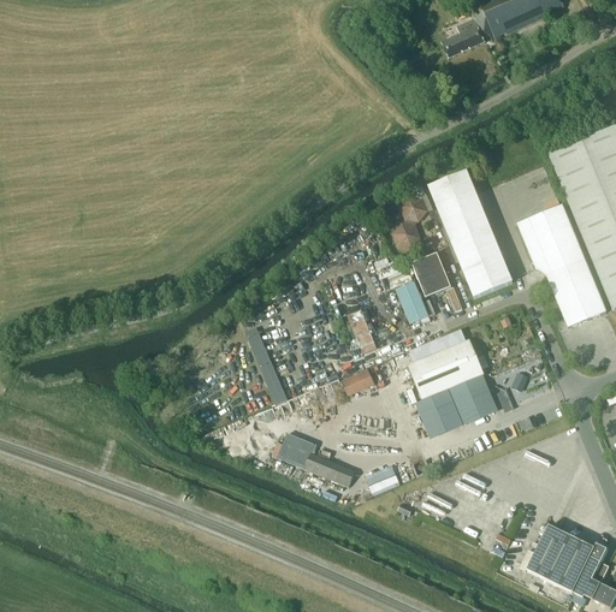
[(508,31),(564,6),(561,0),(466,0),(474,19),(466,24),(465,23),(456,27),(460,34),(442,42),(449,58),(485,41),(483,36),(490,34),(492,39),(501,35),(499,33),(507,29),(508,31)]
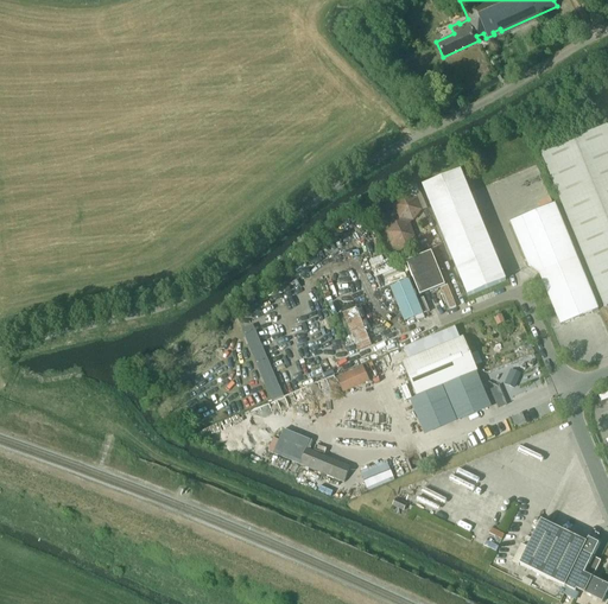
[(607,124),(607,122),(540,151),(605,304),(607,302),(607,124)]
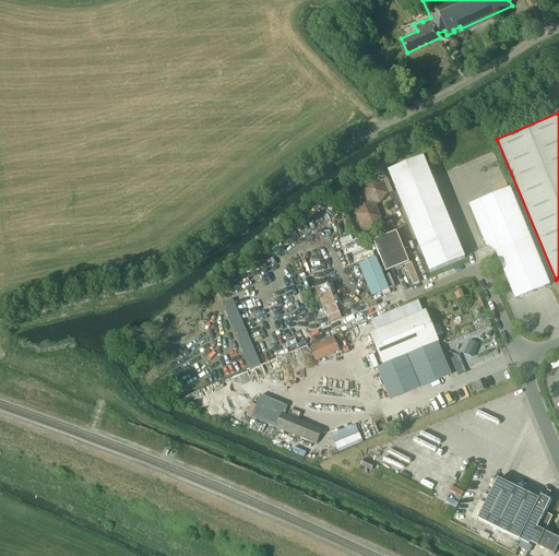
[(430,270),(465,256),(424,154),(389,168),(430,270)]
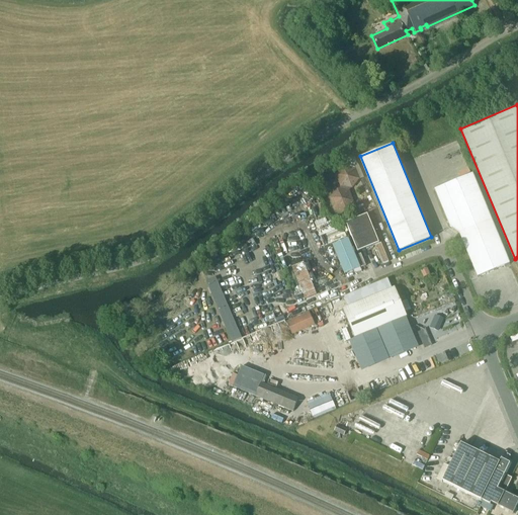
[(358,163),(353,152),(344,155),(348,165),(348,166),(344,165),(337,173),(341,183),(332,195),(336,205),(346,206),(353,198),(349,189),(358,176),(353,164),(358,163)]
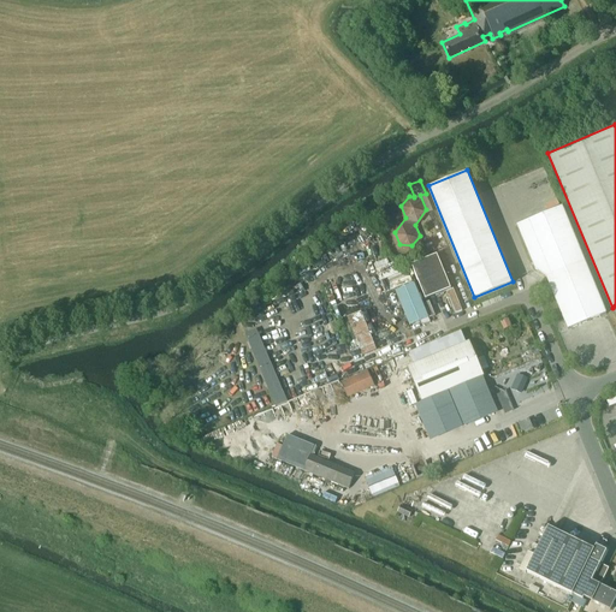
[(568,326),(606,310),(562,203),(517,223),(535,266),(546,273),(568,326)]
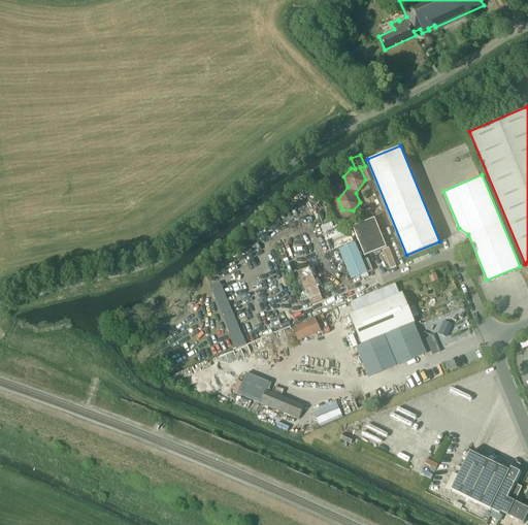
[(353,225),(365,255),(387,245),(374,217),(353,225)]
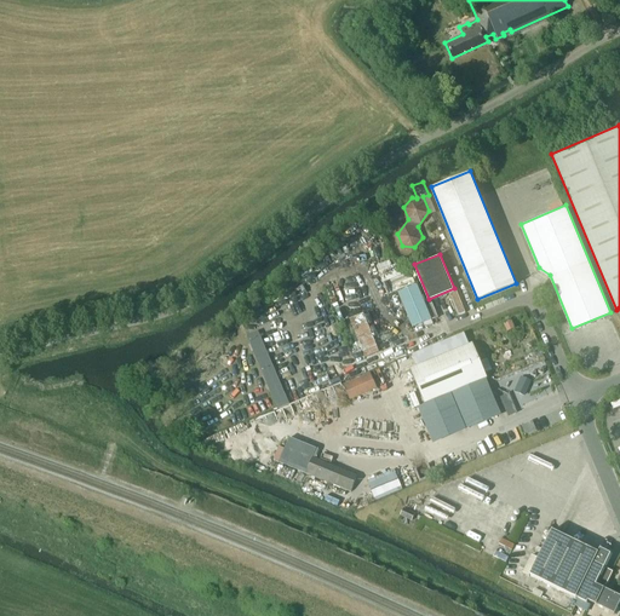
[(425,324),(434,321),(417,283),(399,291),(413,324),(424,320),(425,324)]
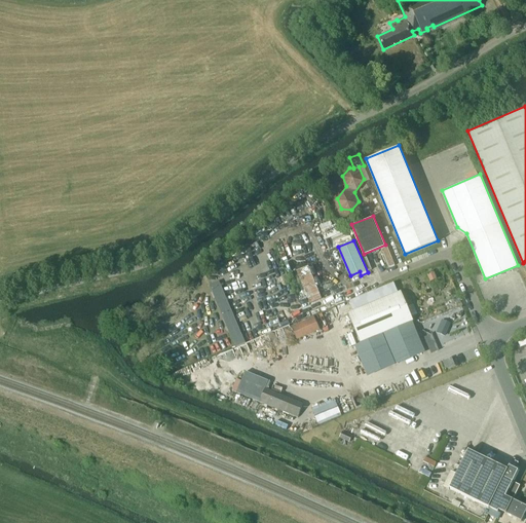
[(395,263),(387,245),(381,247),(389,265),(395,263)]
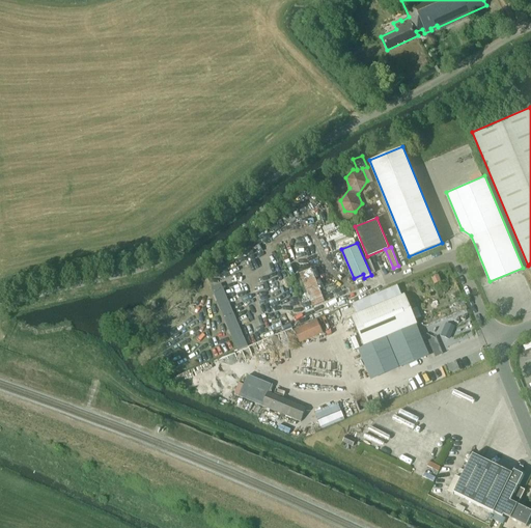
[(300,271),(312,303),(324,298),(311,266),(300,271)]
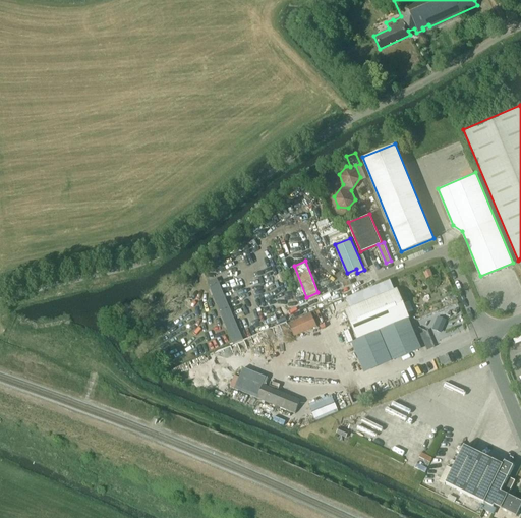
[(432,275),(430,268),(423,271),(426,277),(432,275)]
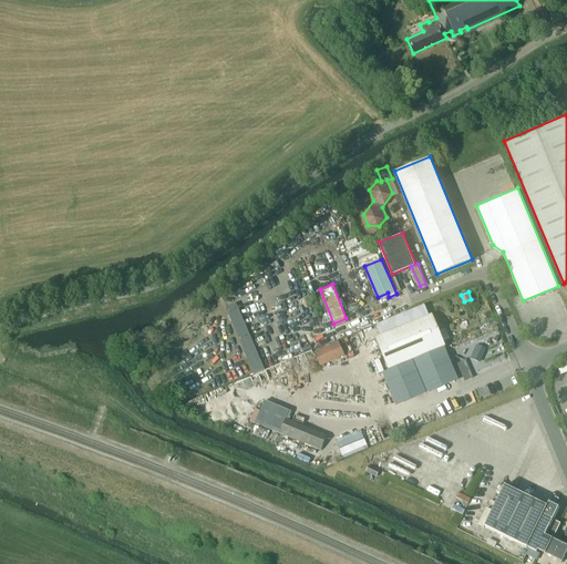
[(477,311),(483,324),(491,319),(485,308),(477,311)]
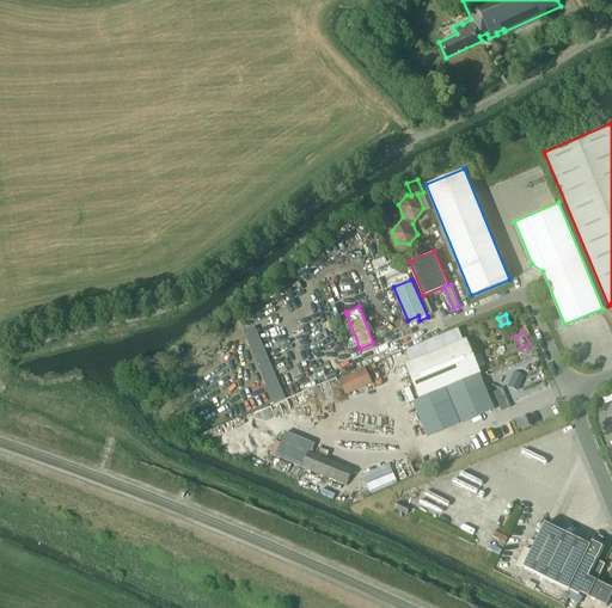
[(420,395),(457,381),(459,387),(466,385),(463,378),(482,370),(467,336),(405,362),(420,395)]
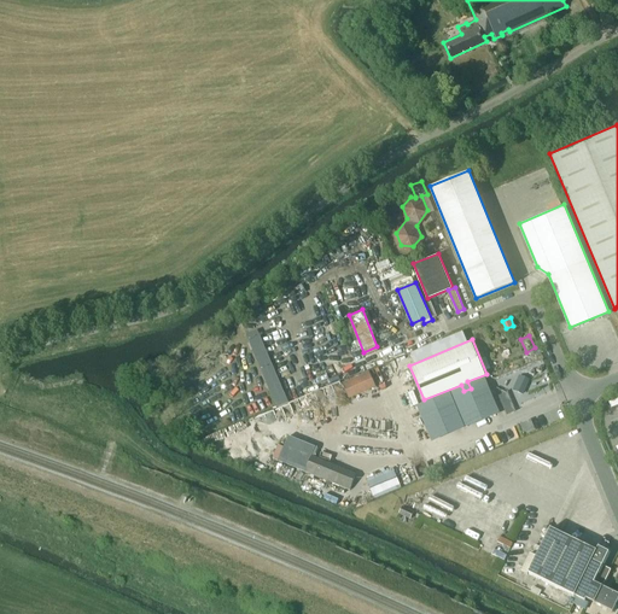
[(544,364),(542,357),(534,360),(536,368),(544,364)]
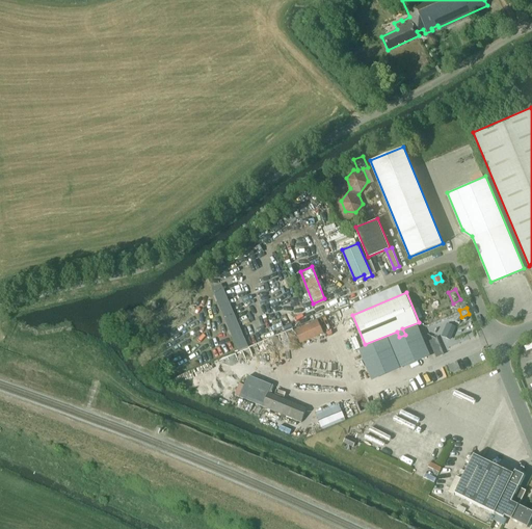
[(318,318),(295,327),(300,340),(323,331),(318,318)]
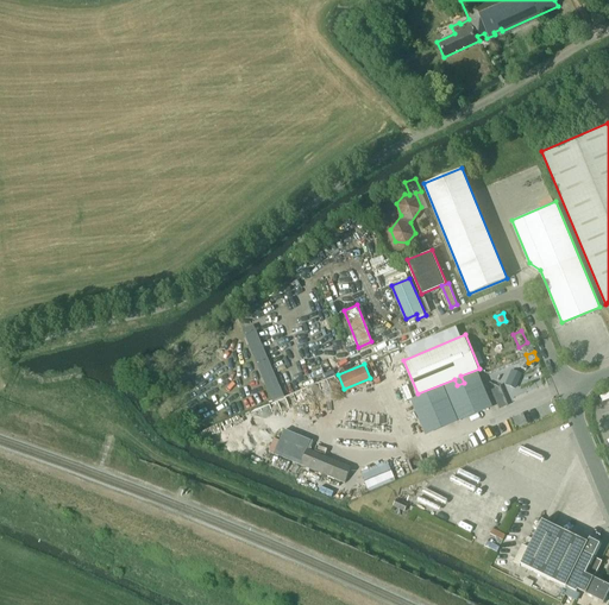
[(487,408),(496,404),(488,379),(479,382),(487,408)]
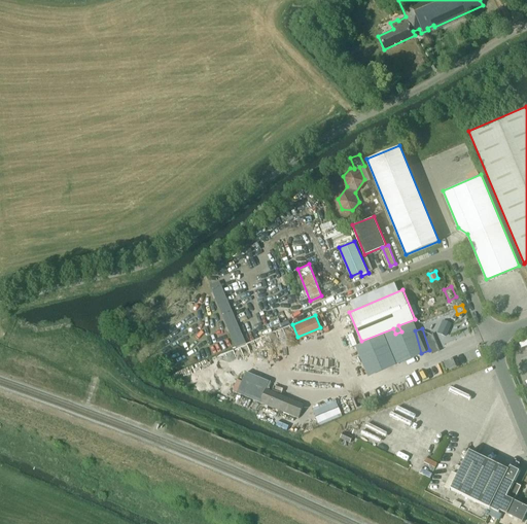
[(428,335),(435,351),(443,348),(435,332),(428,335)]
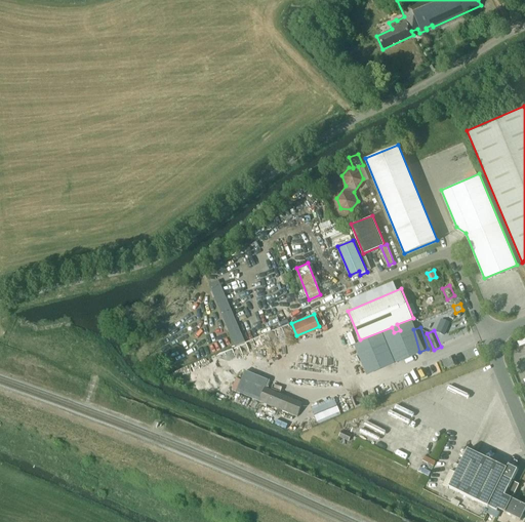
[(406,357),(412,355),(404,333),(397,336),(406,357)]
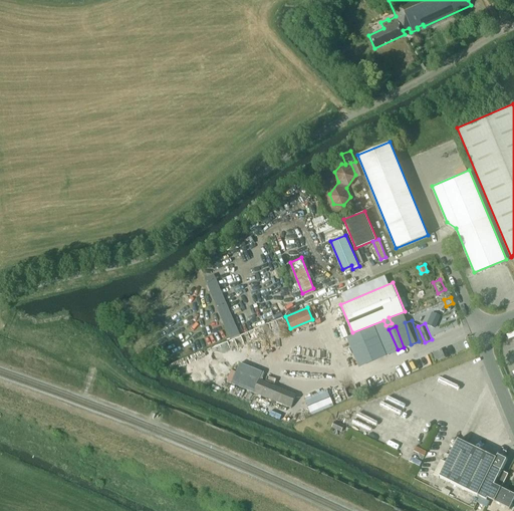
[(388,353),(383,339),(377,341),(381,355),(388,353)]
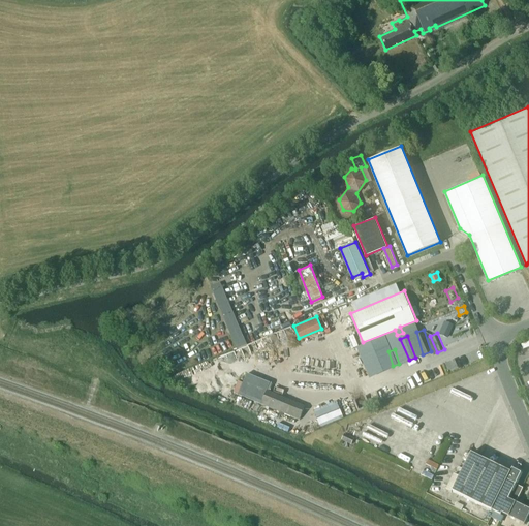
[(378,356),(373,357),(377,372),(383,371),(378,356)]
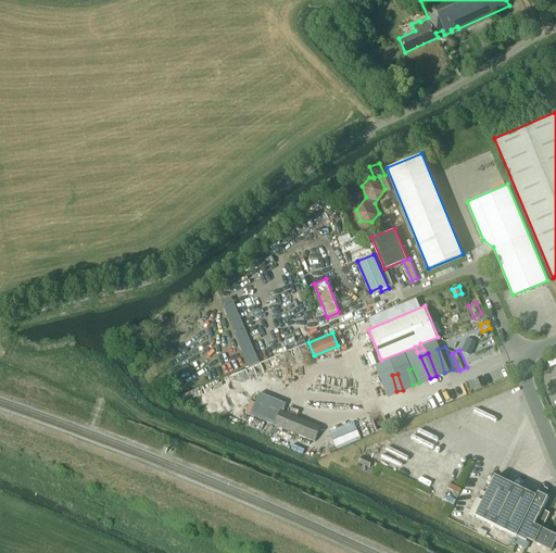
[(320,424),(280,407),(275,423),(315,439),(320,424)]
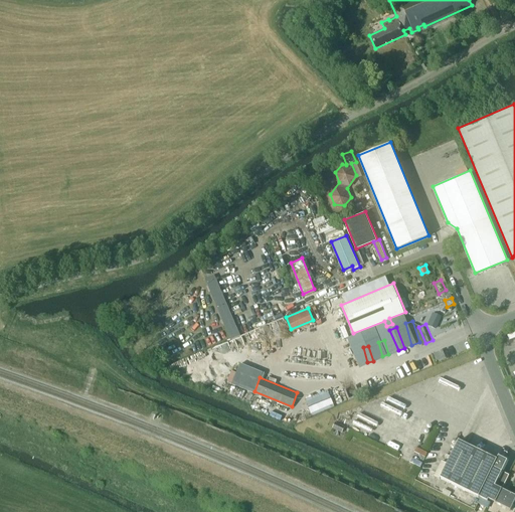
[(345,424),(335,419),(332,425),(342,431),(345,424)]
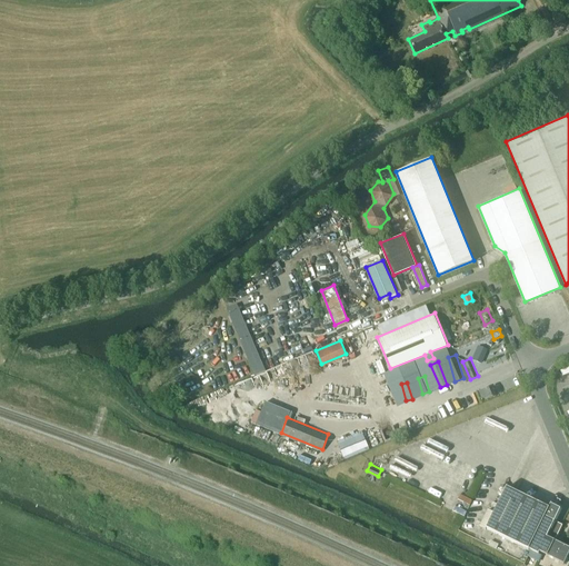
[(489,508),(481,524),(529,547),(529,546),(539,552),(541,546),(560,506),(551,502),(549,505),(507,485),(493,510),(489,508)]
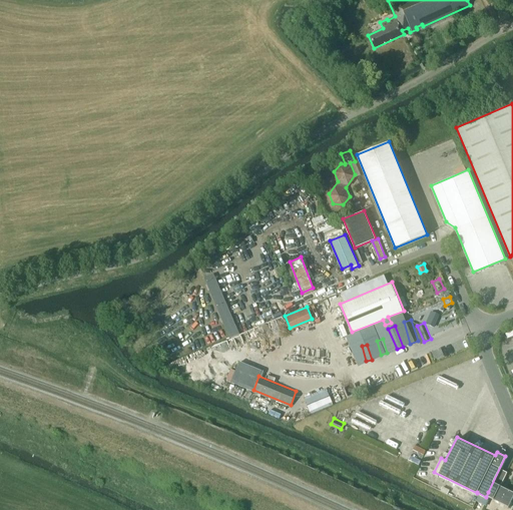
[(500,467),(488,492),(494,495),(493,498),(509,506),(512,496),(512,491),(500,485),(507,471),(500,467)]
